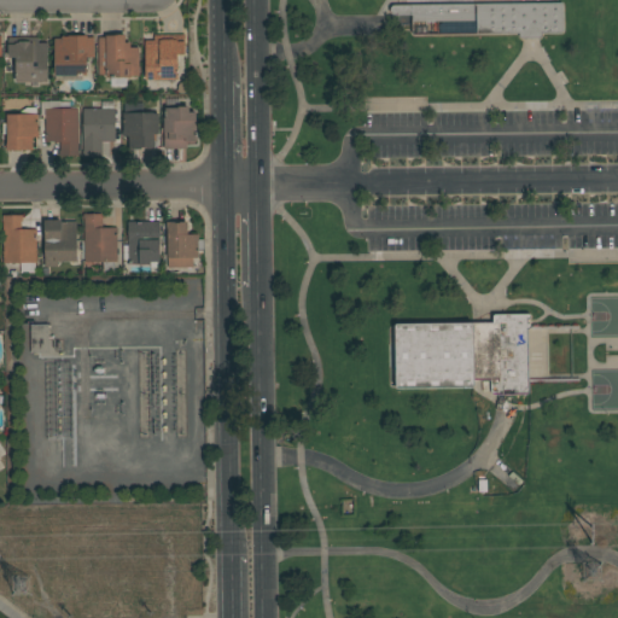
[(561,3),(563,4),(563,31),(563,33),(561,33),(542,33),(542,36),(541,38),(540,39),(532,39),(522,39),(520,38),(519,36),(519,33),(477,34),(477,4),(561,3)]
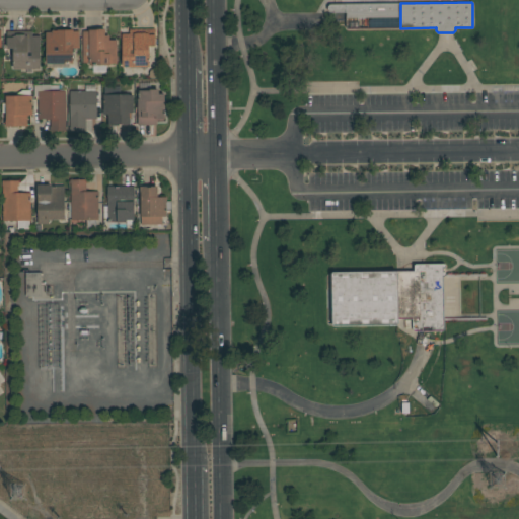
[(346,18),(346,13),(330,13),(330,11),(328,11),(328,8),(327,8),(327,7),(328,7),(328,5),(330,5),(330,4),(397,3),(398,17),(346,18)]
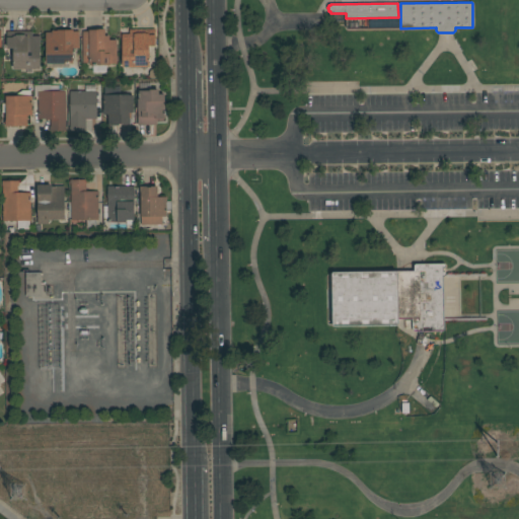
[(69,64),(69,67),(53,67),(53,64),(46,64),(46,32),(52,32),(52,31),(57,30),(73,29),(73,31),(79,31),(79,48),(73,48),(73,64),(69,64)]
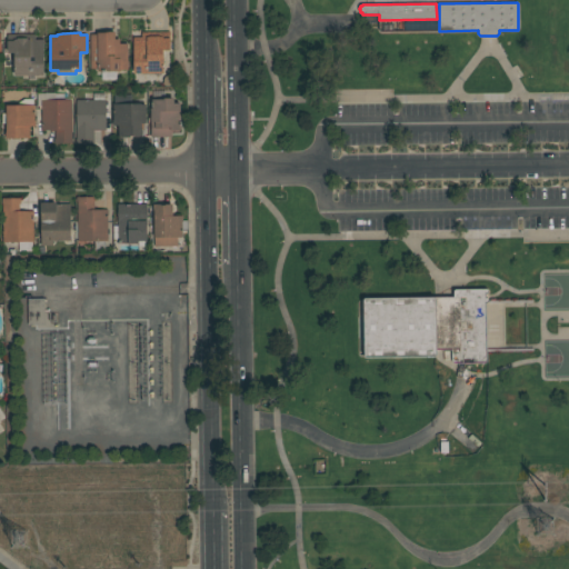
[(128,70),(120,70),(120,71),(98,71),(98,68),(97,68),(97,69),(91,69),(90,35),(98,35),(98,33),(106,32),(115,32),(115,40),(120,40),(120,43),(128,43),(128,70)]
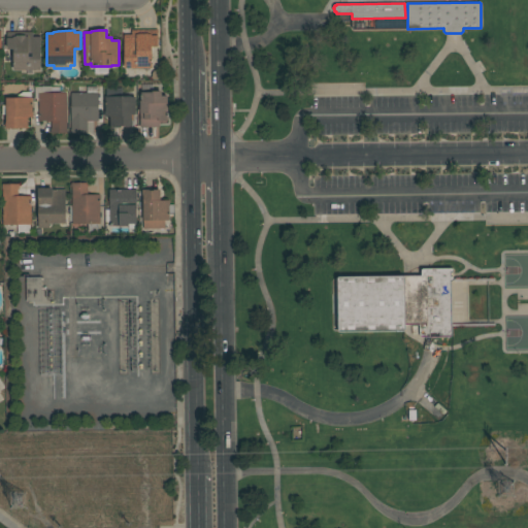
[(125,68),(124,35),(131,35),(131,30),(158,30),(158,46),(152,46),(152,68),(144,68),(144,72),(131,72),(131,68),(125,68)]
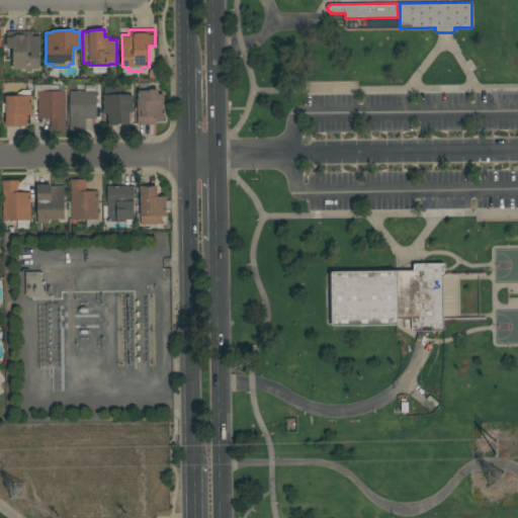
[(13,69),(13,63),(14,63),(14,59),(13,59),(13,49),(7,49),(7,31),(32,31),(32,36),(39,36),(39,69),(13,69)]
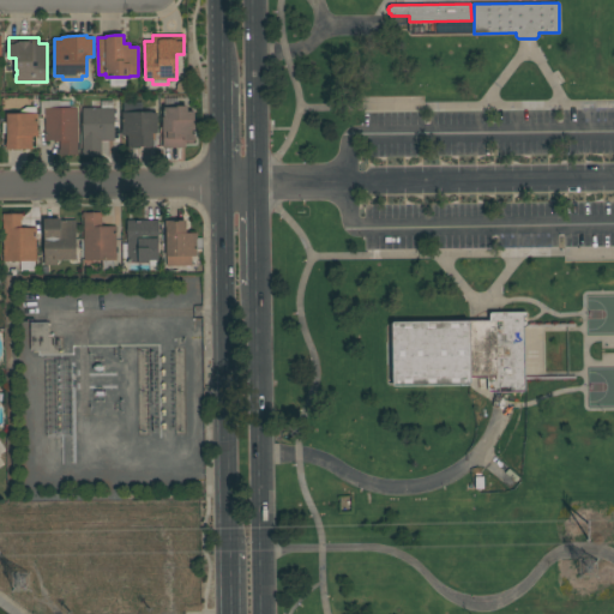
[(77,150),(79,150),(79,155),(59,155),(59,150),(60,150),(60,142),(44,142),(44,136),(44,118),(42,118),(42,114),(44,114),(44,108),(49,108),(49,100),(60,101),(60,108),(77,108),(77,150)]
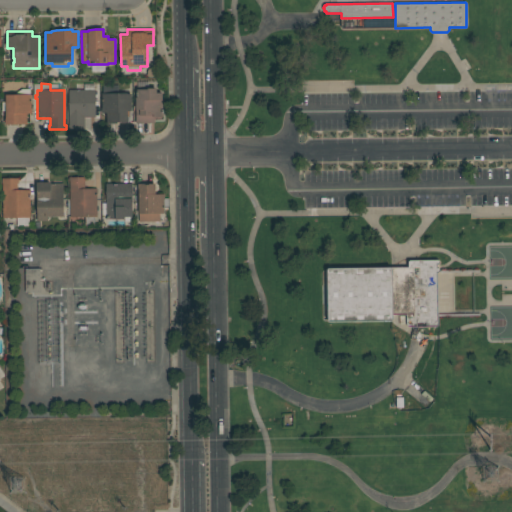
[(76,90),(76,84),(94,84),(94,90),(95,90),(96,117),(84,117),(84,130),(68,130),(68,125),(69,125),(69,90),(76,90)]
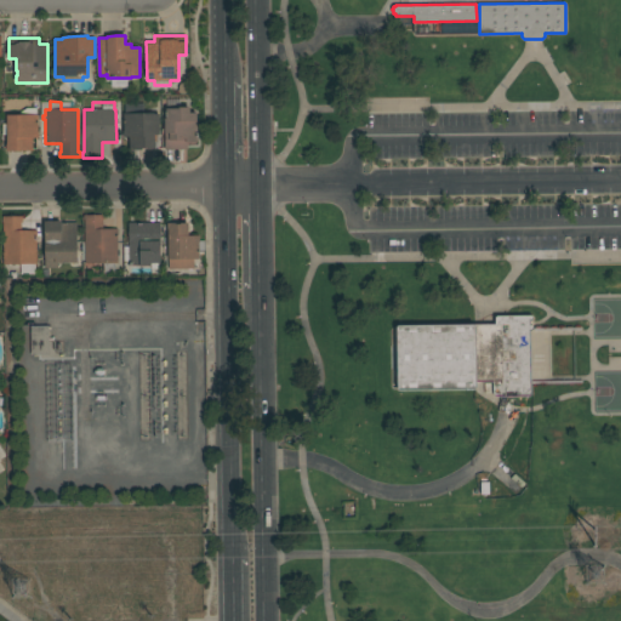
[(125,114),(125,103),(143,103),(143,113),(155,113),(155,114),(160,114),(160,135),(159,135),(159,148),(155,148),(155,149),(148,149),(148,148),(142,148),(142,149),(130,149),(130,137),(123,137),(123,131),(124,131),(124,114),(125,114)]
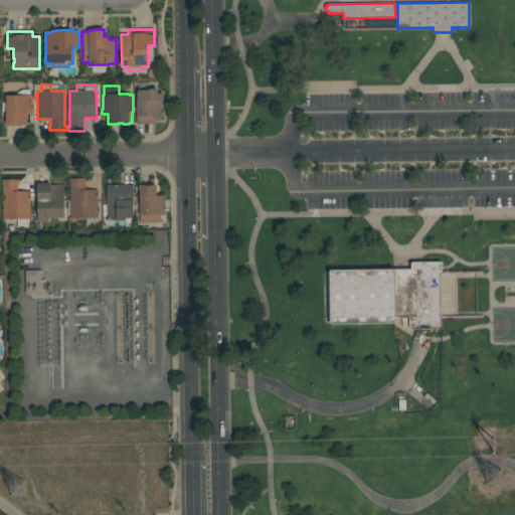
[(23,95),(23,89),(27,89),(30,89),(31,96),(31,110),(32,110),(32,115),(27,115),(27,125),(18,125),(18,126),(10,126),(10,125),(5,125),(5,120),(6,120),(6,114),(2,114),(2,102),(6,102),(6,96),(23,95)]
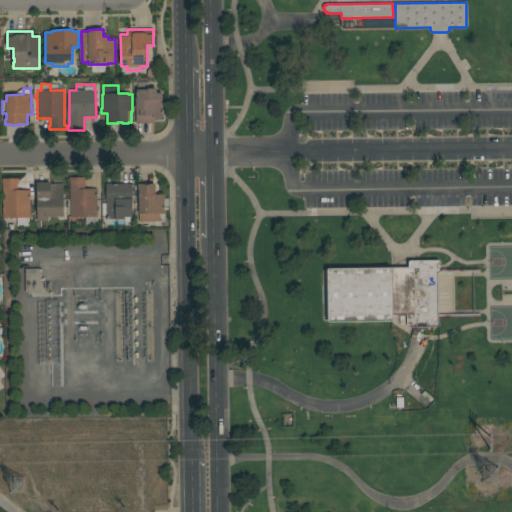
[(136,123),(136,110),(136,98),(137,98),(137,90),(147,90),(147,89),(157,89),(157,93),(163,93),(163,117),(161,117),(161,119),(155,119),(155,123),(136,123)]
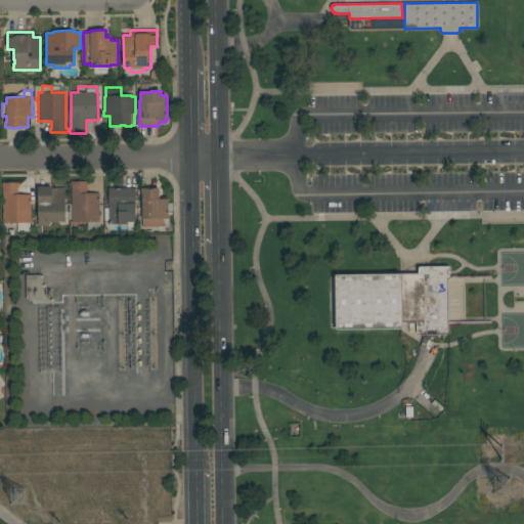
[(72,185),(71,185),(71,181),(88,181),(88,185),(87,185),(87,193),(99,193),(99,199),(99,222),(97,222),(97,230),(87,230),(87,222),(72,222),(72,185)]
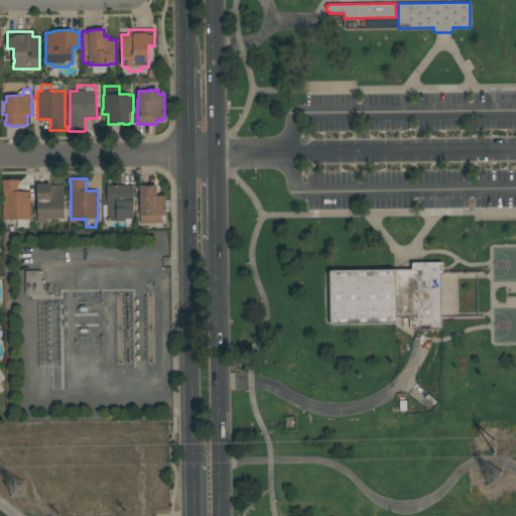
[(1,184),(1,180),(19,179),(19,184),(17,184),(17,191),(31,191),(31,196),(30,196),(30,220),(29,220),(29,228),(17,228),(17,220),(3,220),(3,184),(1,184)]
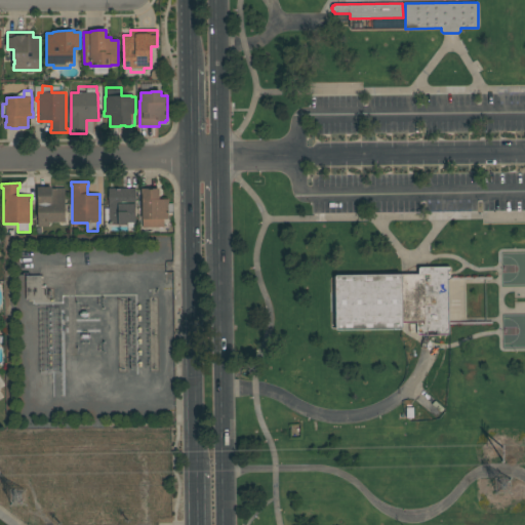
[(51,187),(51,189),(65,188),(66,223),(49,223),(49,227),(38,227),(38,217),(38,188),(51,187)]
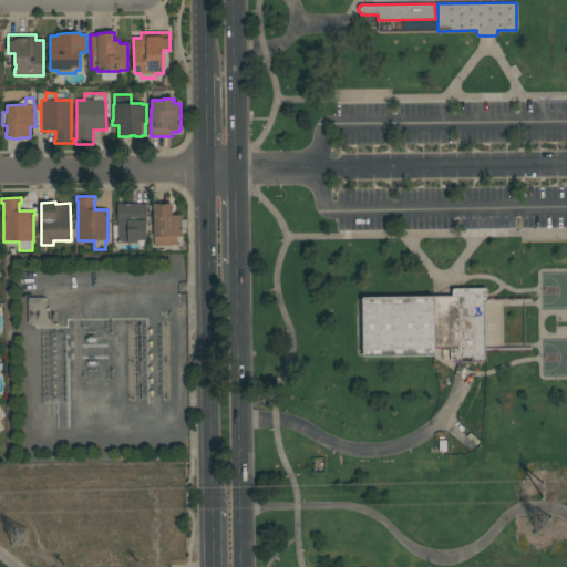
[(146,203),(146,240),(146,246),(137,246),(137,243),(127,243),(119,243),(119,238),(113,238),(113,225),(117,225),(117,204),(146,203)]
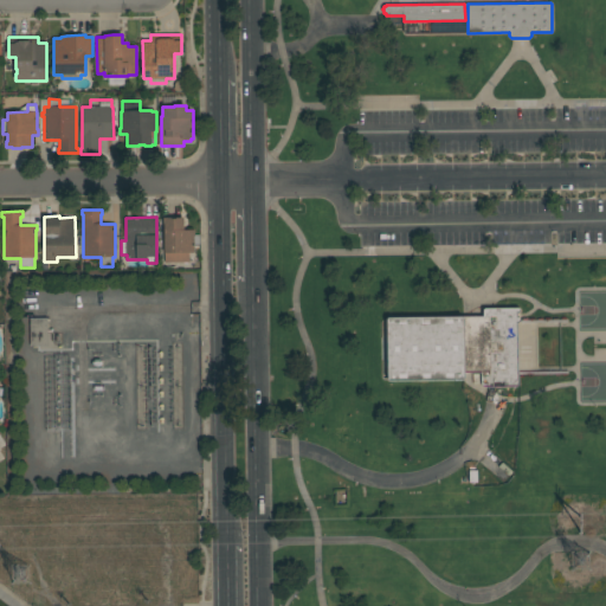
[(165,263),(165,252),(165,224),(163,224),(163,218),(172,218),(172,219),(176,219),(176,218),(184,218),(184,231),(195,231),(195,236),(194,236),(194,252),(189,252),(189,263),(165,263)]
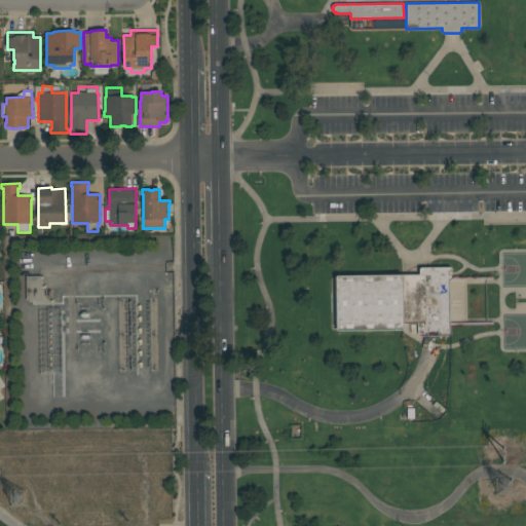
[(401,274),(412,274),(419,274),(419,269),(420,268),(420,267),(450,267),(451,268),(452,269),(452,271),(451,271),(450,272),(449,272),(449,275),(450,275),(451,276),(452,277),(452,278),(451,279),(450,280),(449,280),(450,335),(450,336),(420,336),(419,336),(418,335),(417,324),(415,324),(416,333),(414,333),(411,333),(411,324),(404,324),(404,328),(403,329),(403,330),(338,331),(337,330),(336,329),(336,277),(336,276),(337,276),(401,275),(401,274)]
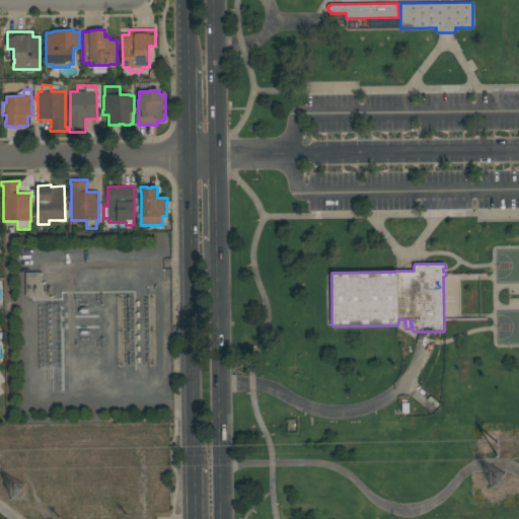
[(41,274),(43,274),(43,275),(41,275),(41,296),(24,296),(24,273),(41,273),(41,274)]
